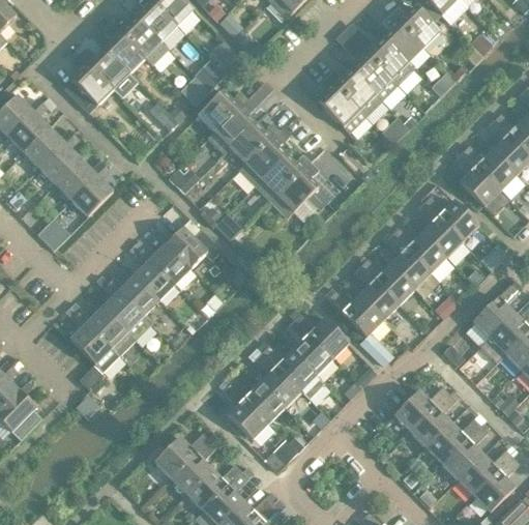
[(0,31),(0,32),(17,16),(2,0),(0,0),(0,31)]
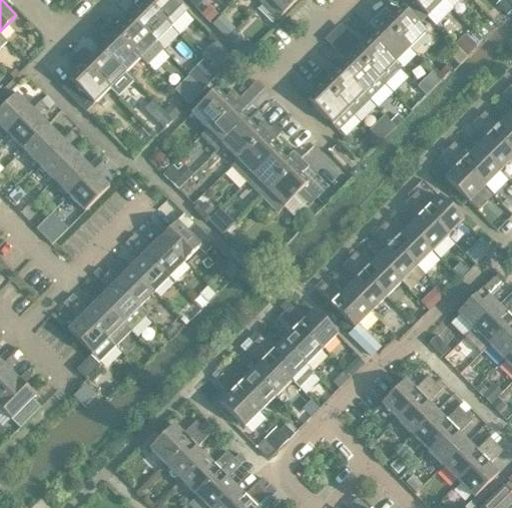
[(156,39),(171,24),(147,0),(132,0),(140,7),(132,15),(156,39)]
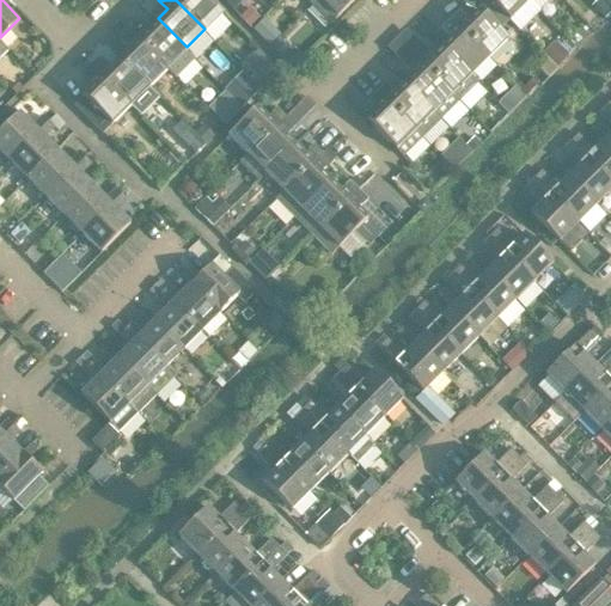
[(176,0),(205,29),(224,8),(214,0),(176,0)]
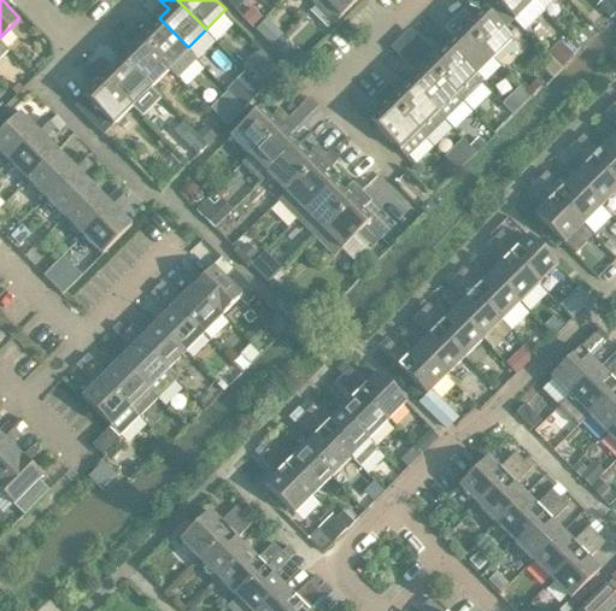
[(335,21),(341,13),(355,0),(317,0),(316,1),(335,21)]
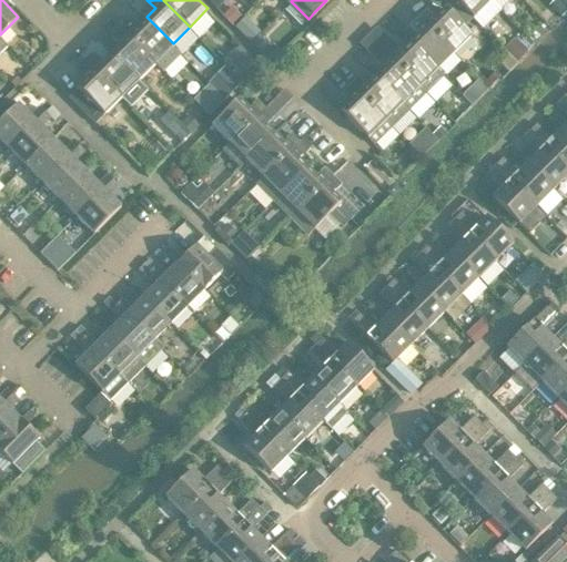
[(446,0),(466,20),(473,13),(475,14),(484,24),(502,7),(494,0),(446,0)]
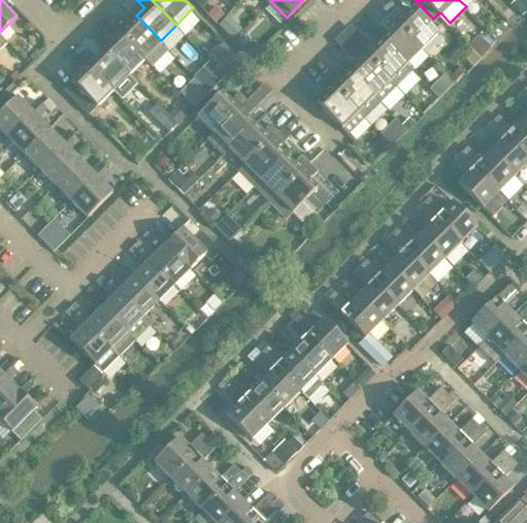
[(225,11),(217,3),(209,11),(218,20),(225,11)]
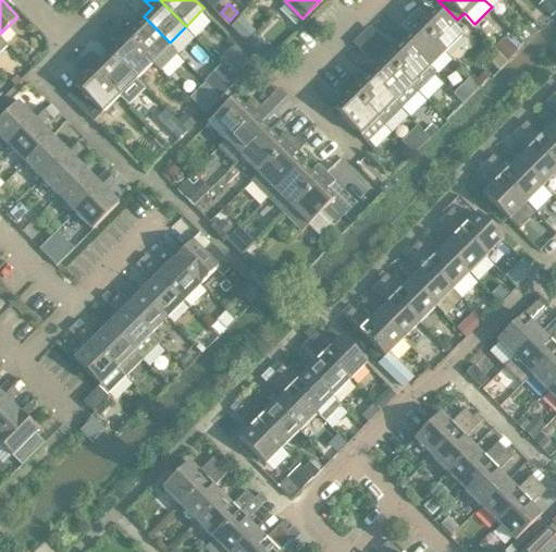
[(445,49),(462,32),(437,7),(428,16),(419,7),(410,14),(445,49)]
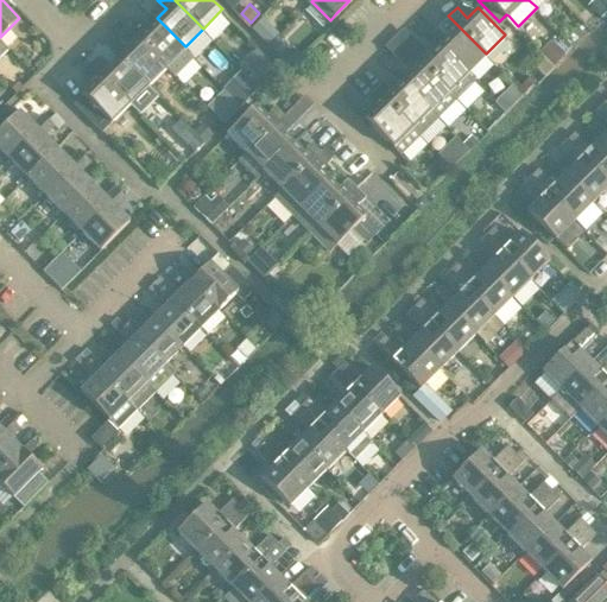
[(269,40),(279,30),(276,26),(263,13),(252,25),(269,40)]
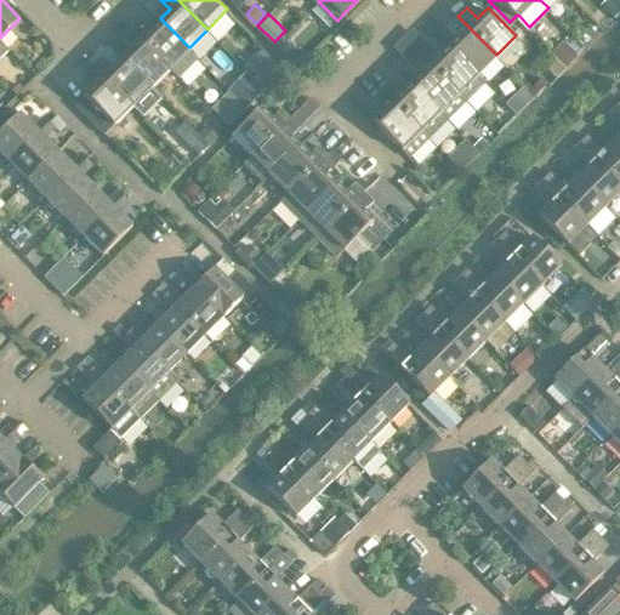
[(478,73),(496,55),(458,16),(449,26),(459,35),(450,45),(478,73)]
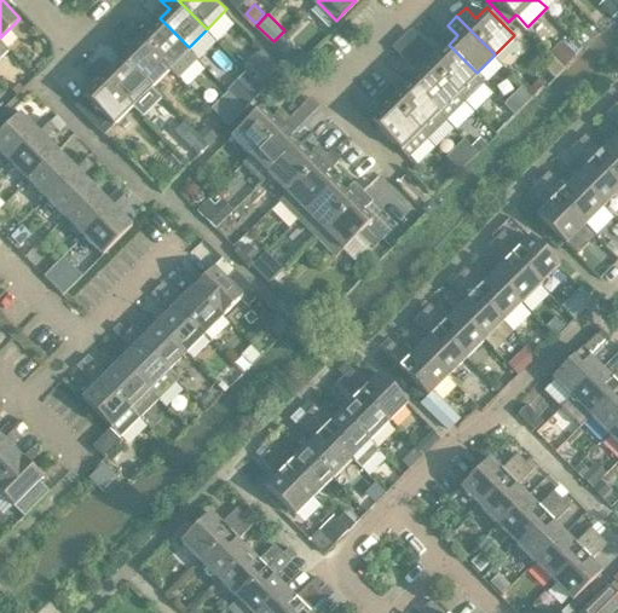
[(189,47),(160,18),(150,28),(139,17),(131,27),(169,65),(189,47)]
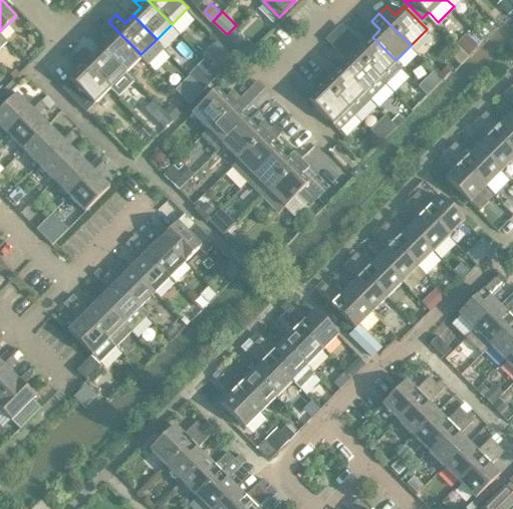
[(125,69),(141,54),(108,22),(101,29),(109,38),(102,46),(125,69)]
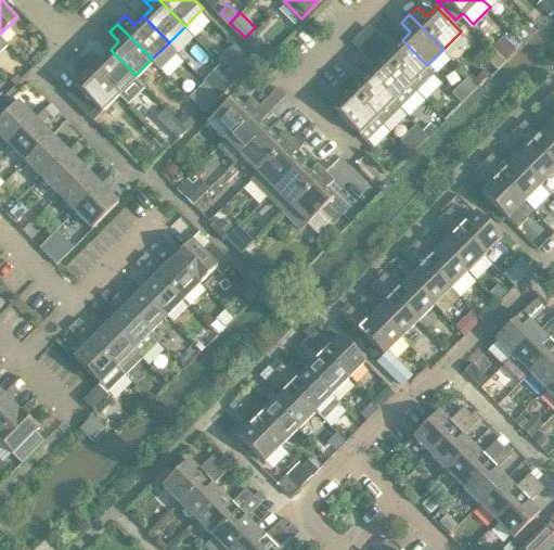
[(427,65),(402,40),(394,49),(385,39),(376,48),(416,88),(434,72),(427,65)]
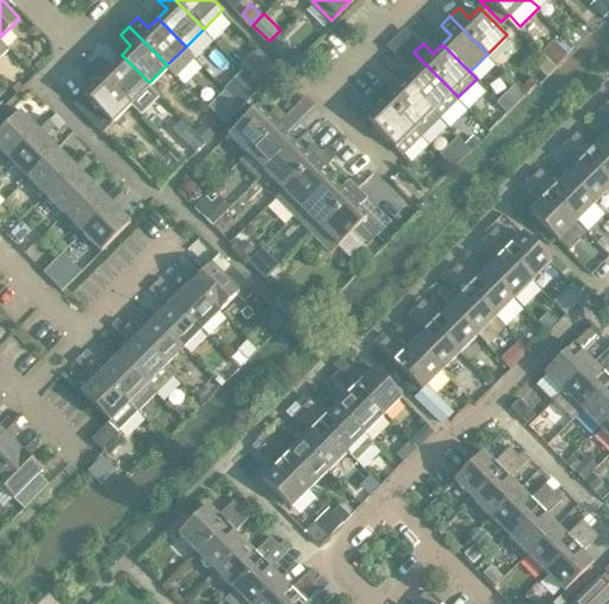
[(149,82),(122,55),(113,63),(103,53),(93,63),(131,101),(141,111),(159,92),(149,82)]
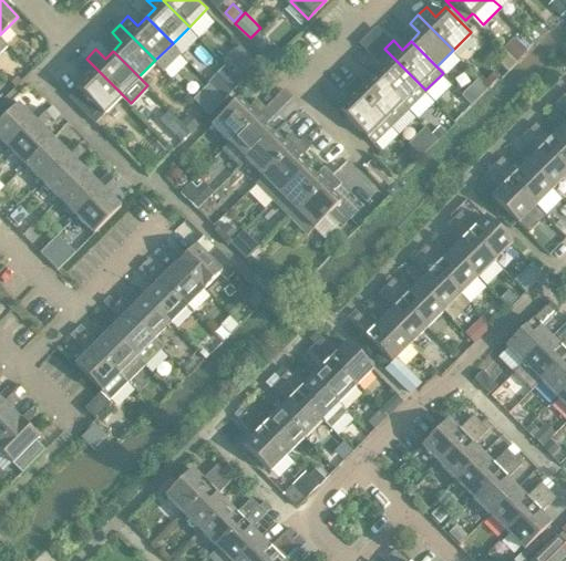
[(377,74),(409,106),(425,90),(384,49),(376,56),(386,66),(377,74)]
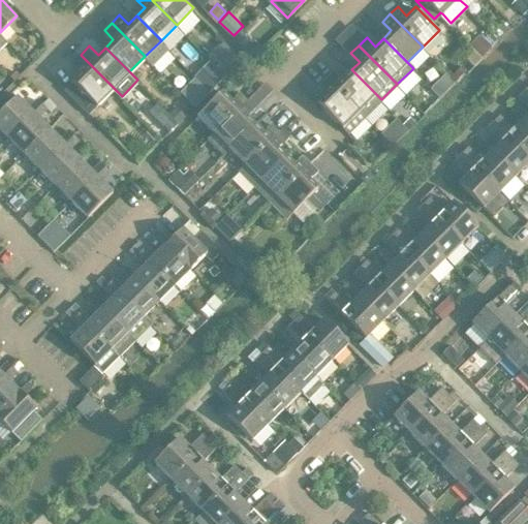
[(97,104),(114,88),(81,55),(72,62),(82,71),(73,80),(97,104)]
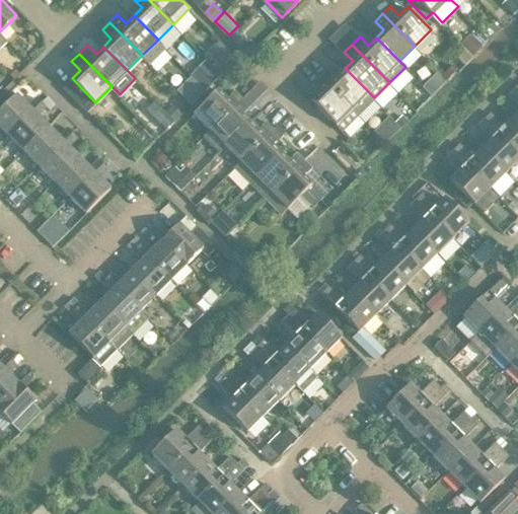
[(374,97),(345,68),(338,76),(328,67),(320,75),(358,114),(374,97)]
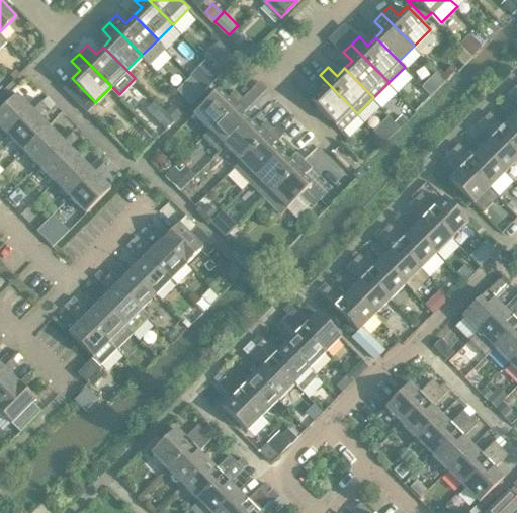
[(342,129),(357,113),(320,75),(312,83),(321,91),(313,99),(342,129)]
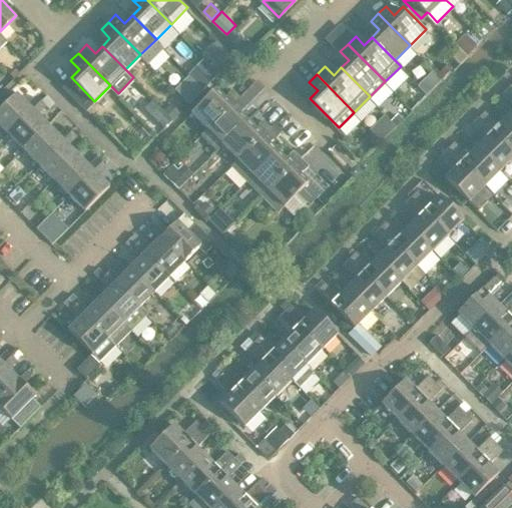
[(511,86),(510,85),(503,92),(511,100),(511,110),(508,114),(511,117),(511,86)]
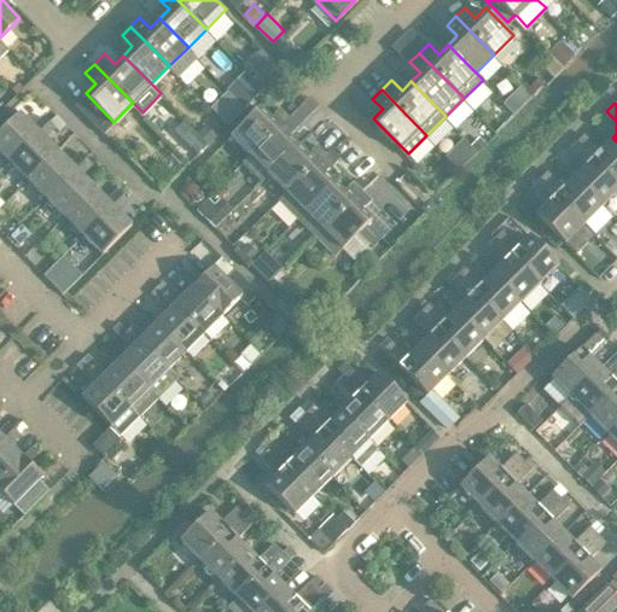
[(290,115),(280,105),(271,115),(261,105),(231,134),(250,153),(251,153),(290,115)]
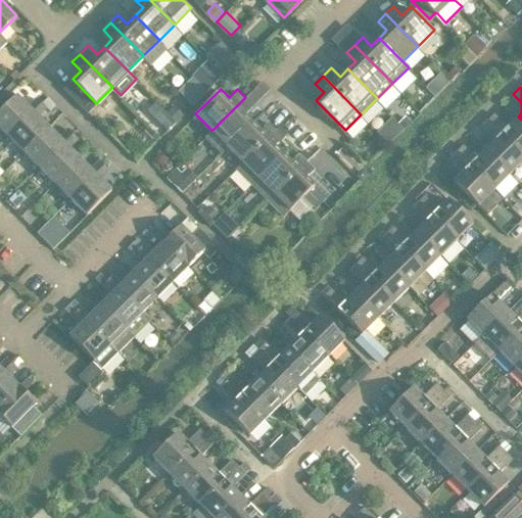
[(0,125),(9,135),(42,101),(37,96),(29,105),(16,93),(0,109),(0,125)]
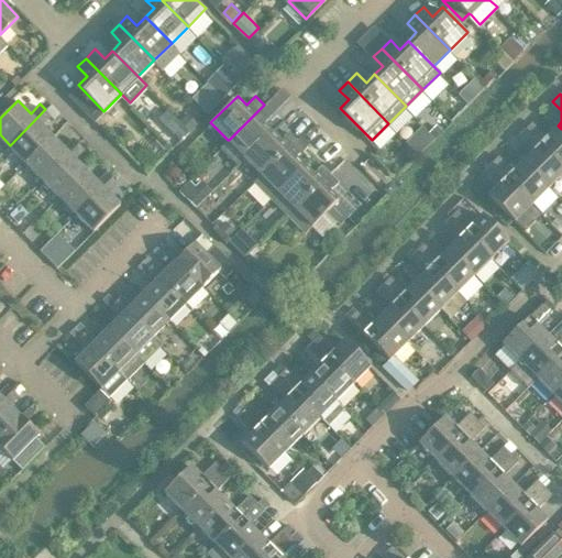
[(272,131),(263,122),(273,113),(264,105),(229,140),(228,140),(221,145),(239,163),(245,157),(272,131)]
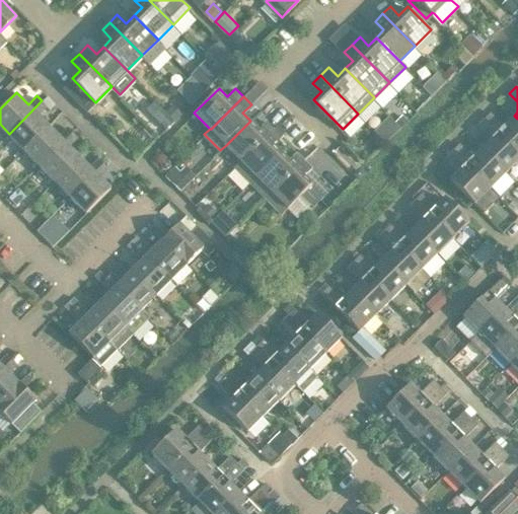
[(24,149),(49,125),(39,114),(47,105),(42,100),(9,134),(24,149)]
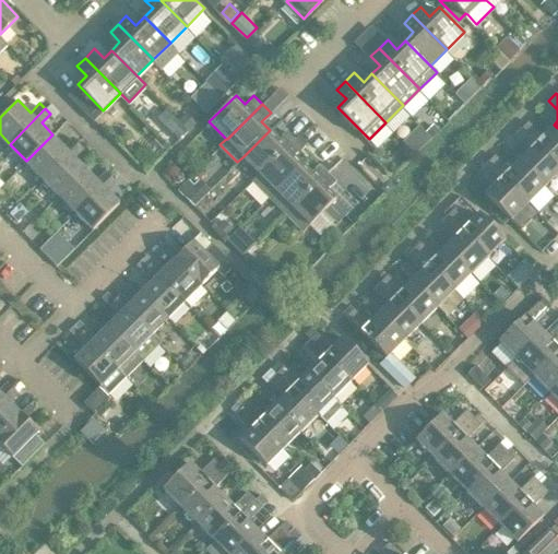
[(557,128),(554,125),(545,134),(530,119),(522,127),(557,162),(557,128)]
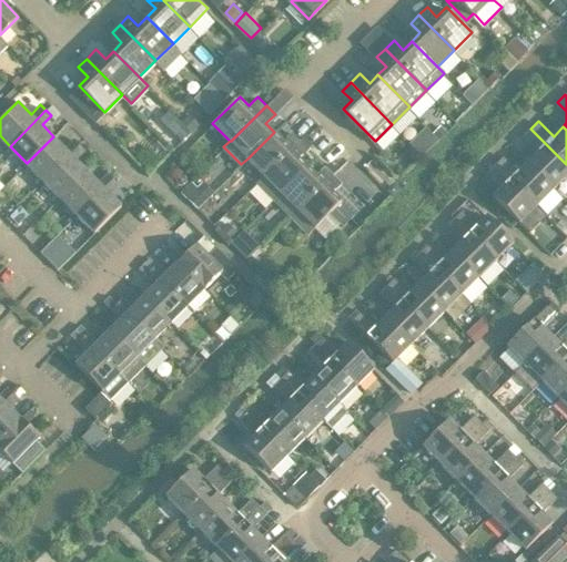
[(555,186),(566,173),(566,164),(530,129),(523,135),(538,151),(529,161),(555,186)]
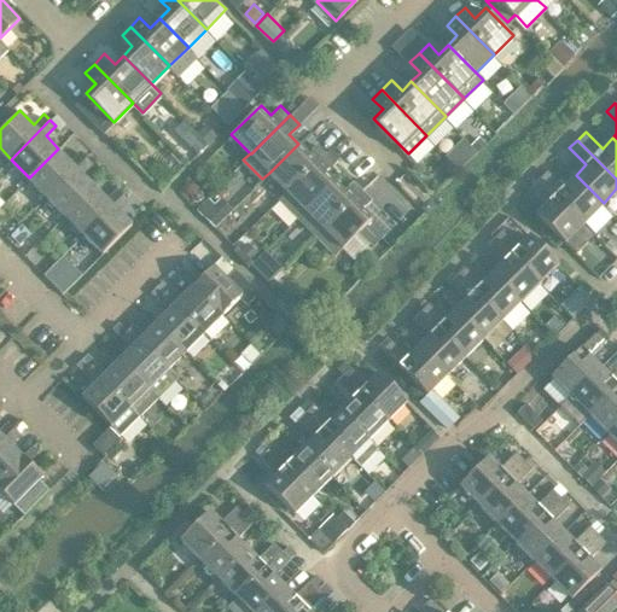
[(269,173),(286,190),(287,191),(326,151),(318,143),(307,152),(298,144),(269,173)]
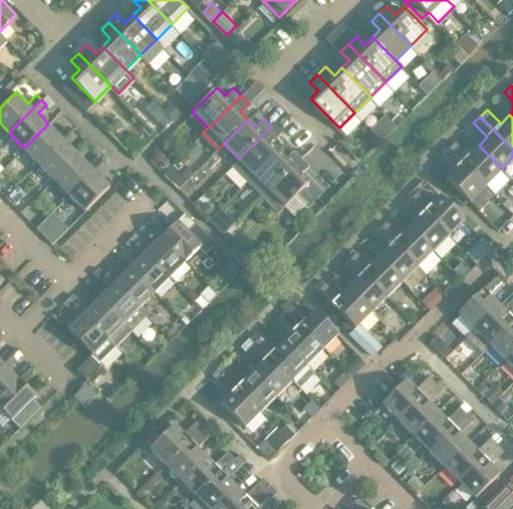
[(238,158),(232,164),(248,180),(278,150),(270,142),(283,129),(276,121),(271,125),(239,159),(238,158)]
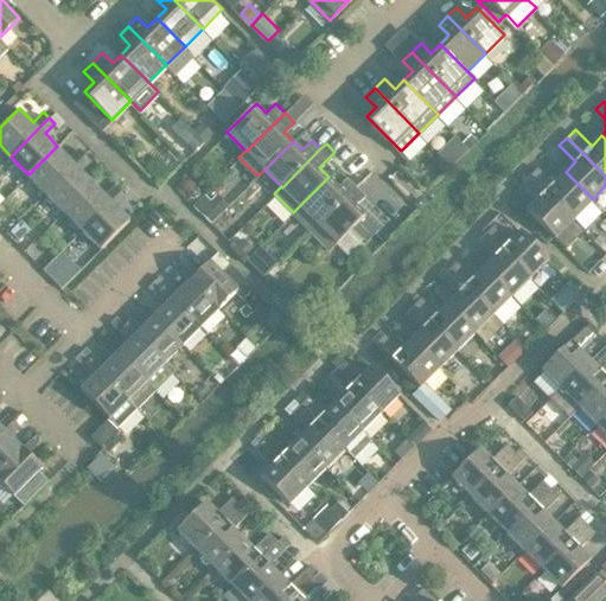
[(46,192),(84,153),(80,148),(69,158),(57,146),(29,174),(46,192)]
